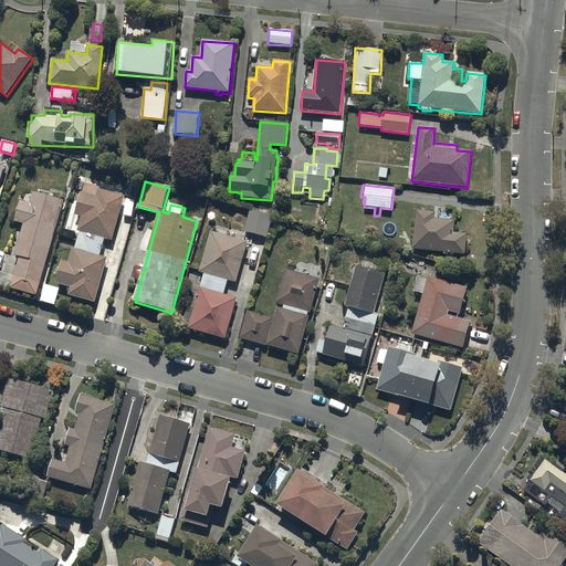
[(112,241),(124,197),(98,190),(97,197),(81,194),(75,216),(82,218),(79,232),(80,232),(75,250),(73,249),(70,263),(62,262),(55,284),(71,287),(69,295),(96,303),(107,259),(101,257),(105,240),(112,241)]
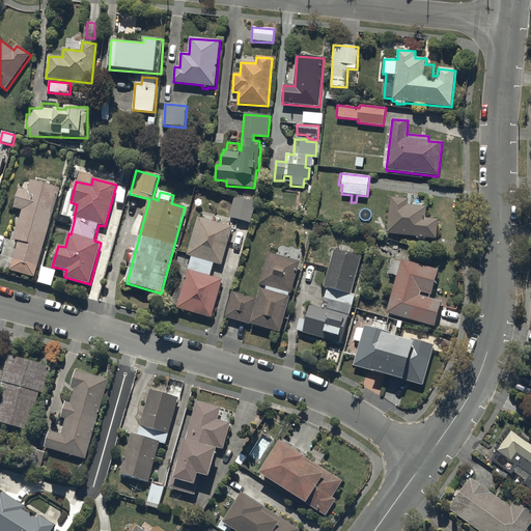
[(36,277),(60,189),(31,180),(28,191),(19,189),(14,208),(23,211),(15,241),(19,242),(10,270),(36,277)]
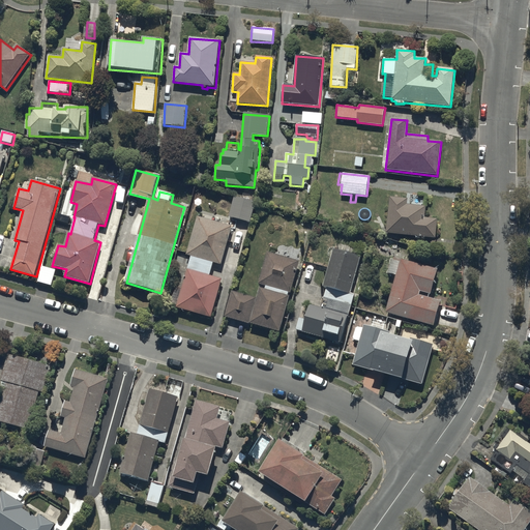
[(256,202),(233,197),(228,217),(251,224),(256,202)]
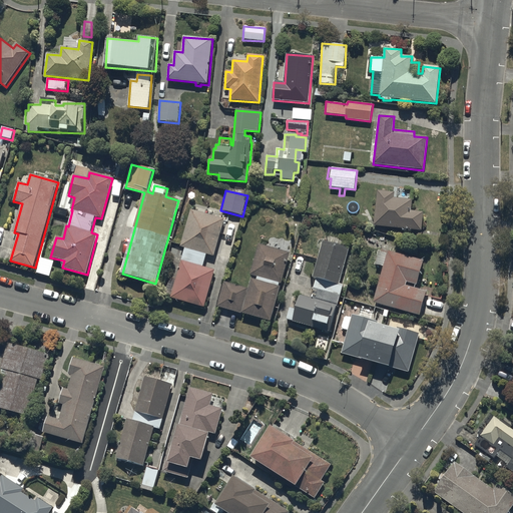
[(395,192),(378,191),(375,226),(422,230),(424,212),(411,211),(412,199),(394,198),(395,192)]
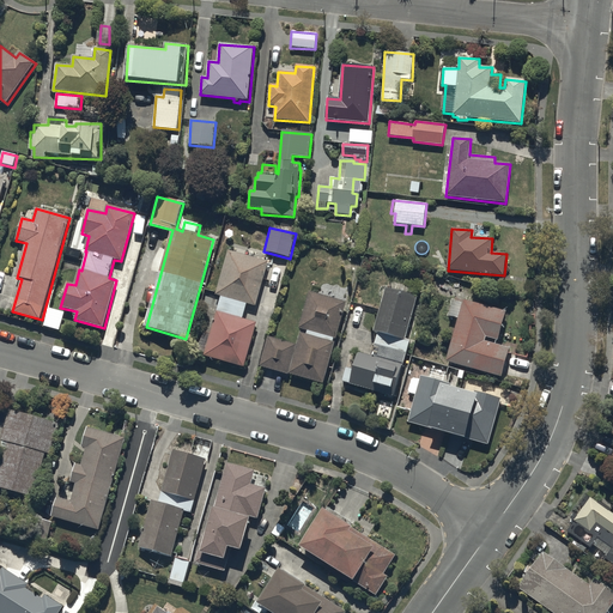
[(235,253),(228,250),(217,296),(222,297),(211,339),(204,338),(200,352),(205,353),(204,356),(247,366),(258,323),(243,320),(247,304),(255,307),(266,261),(244,256),(247,250),(236,248),(235,253)]
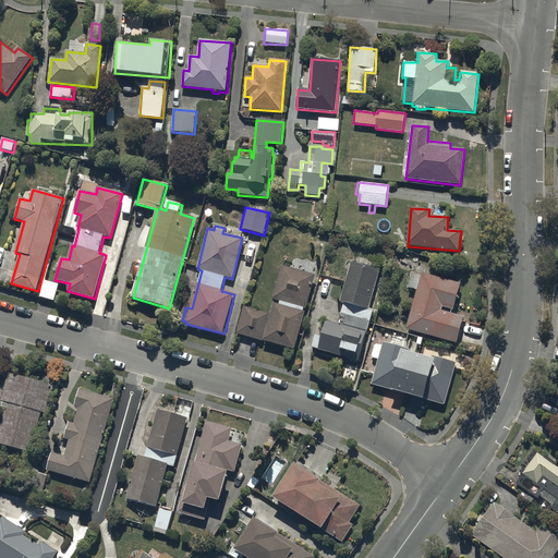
[(379,270),(351,263),(339,303),(343,304),(338,325),(326,322),(322,336),(315,334),(312,347),(359,361),(373,311),(368,310),(379,270)]
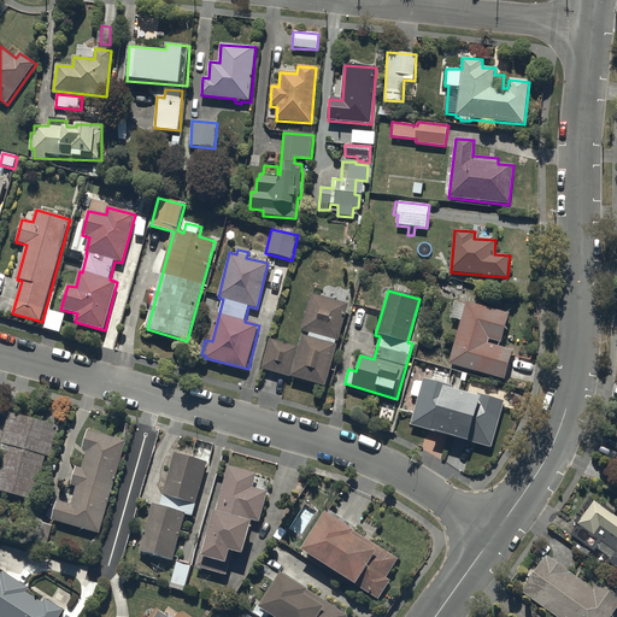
[(309,338),(301,336),(292,377),(325,386),(336,341),(339,341),(347,304),(311,295),(303,331),(310,333),(309,338)]
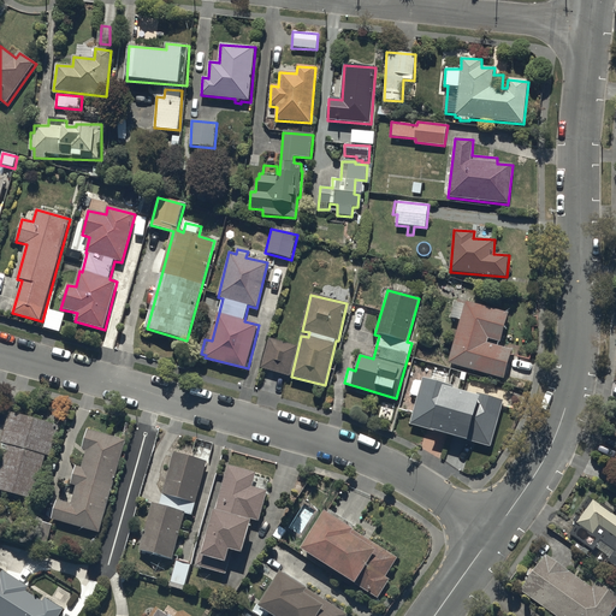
[(508,313),(456,300),(451,318),(461,320),(449,365),(504,379),(511,350),(499,348),(508,313)]
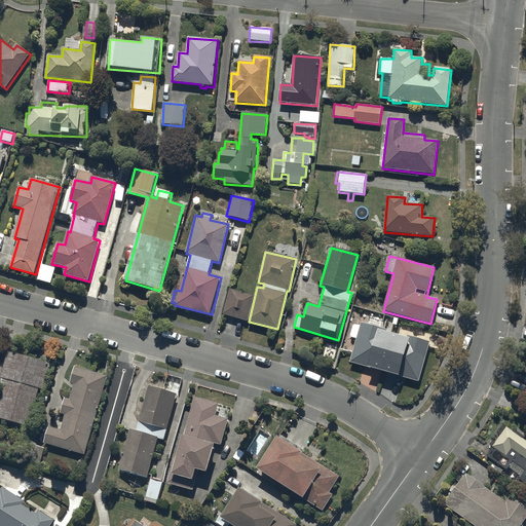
[(54,268),(42,265),(38,280),(51,284),(54,268)]
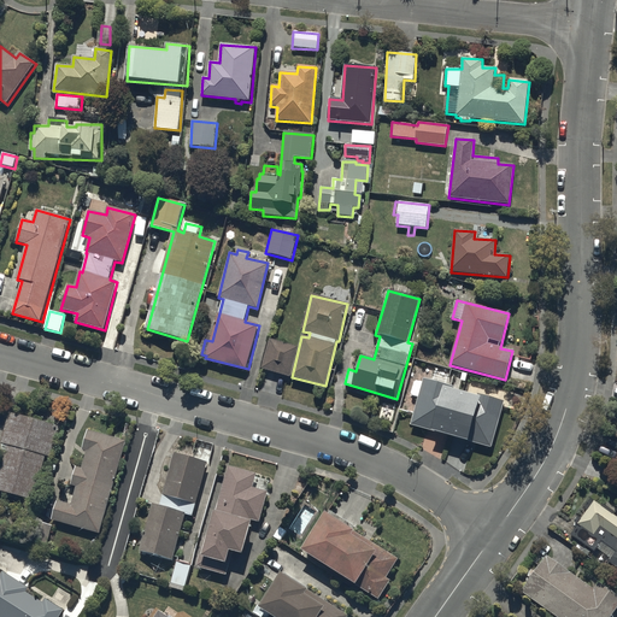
[(298,347),(270,340),(262,370),(289,377),(298,347)]
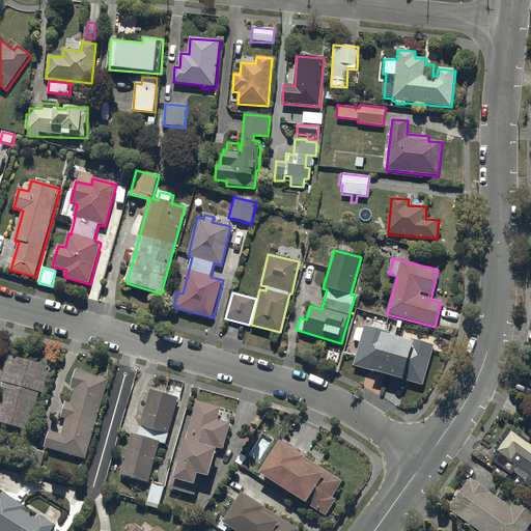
[(353,341),(360,343),(353,365),(422,386),(434,344),(412,338),(411,342),(390,336),(391,333),(365,326),(364,329),(357,327),(355,333),(353,341)]
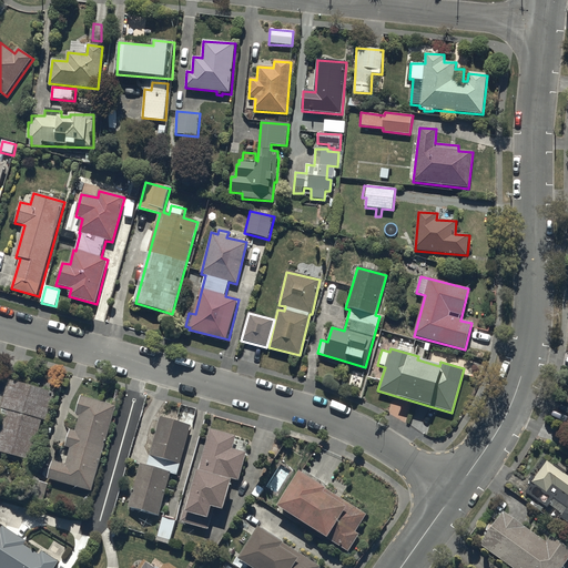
[(54,393),(10,379),(1,408),(3,409),(1,416),(7,418),(0,438),(0,452),(31,462),(44,419),(46,421),(54,393)]
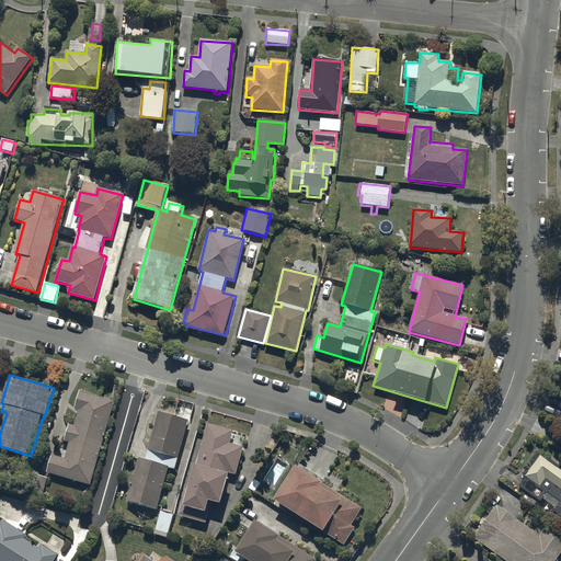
[(91,485),(114,401),(80,391),(75,410),(79,411),(76,425),(70,424),(66,443),(69,444),(66,458),(53,455),(47,473),(91,485)]
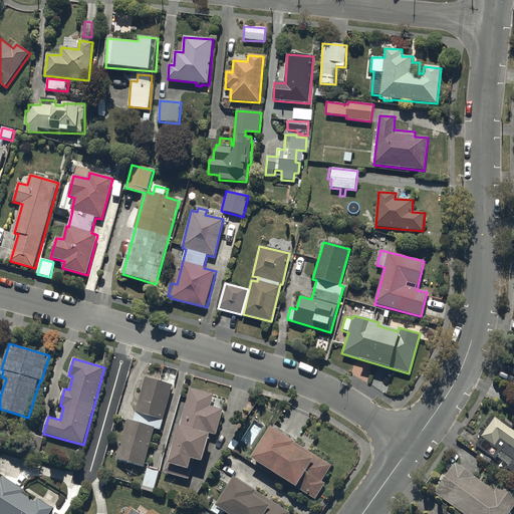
[(161,382),(146,377),(133,422),(127,421),(116,460),(143,468),(155,429),(160,430),(176,374),(164,371),(161,382)]
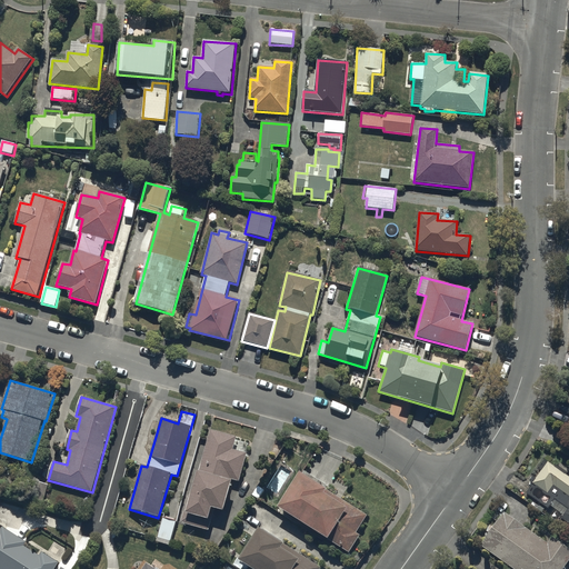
[(236,438),(210,431),(199,473),(197,472),(190,496),(188,496),(181,523),(209,530),(213,516),(210,516),(212,508),(223,511),(231,481),(239,482),(249,445),(236,440),(236,438)]
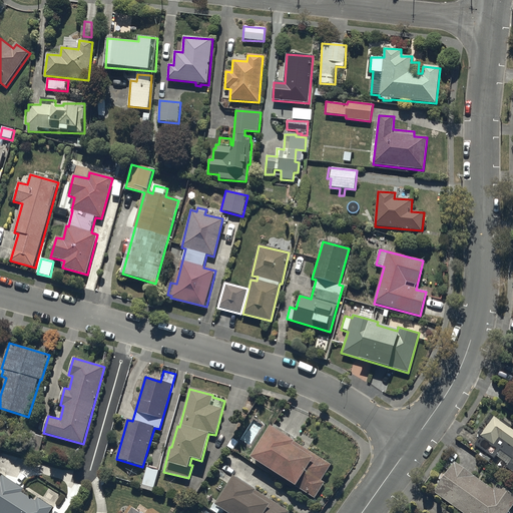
[(512,429),(491,415),(485,424),(487,426),(479,436),(480,437),(475,446),(481,450),(478,455),(489,463),(492,458),(493,459),(496,455),(509,465),(506,469),(512,473),(512,429)]
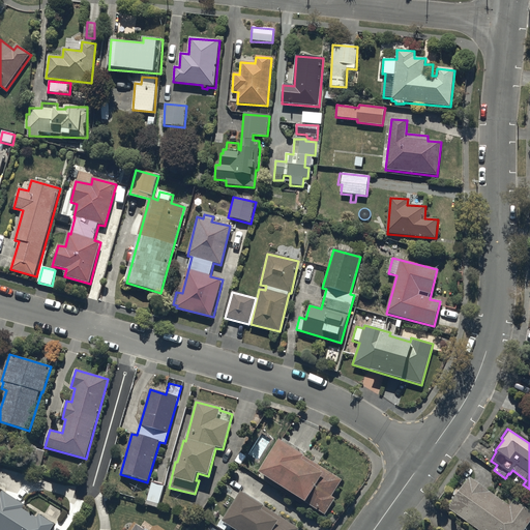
[(281,440),(259,473),(325,517),(335,500),(331,497),(342,480),(281,440)]
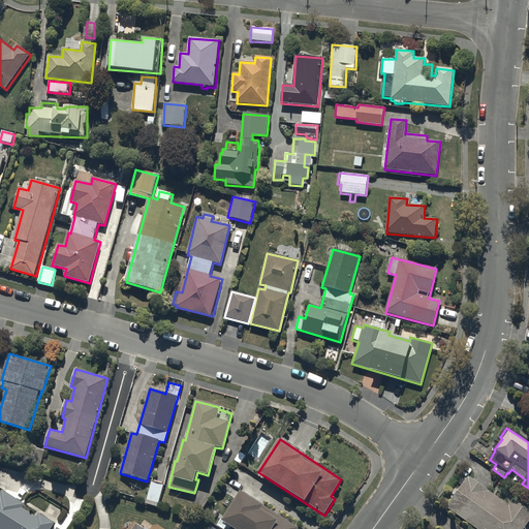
[(468,476),(446,507),(476,528),(523,528),(528,521),(528,510),(514,500),(509,506),(468,476)]
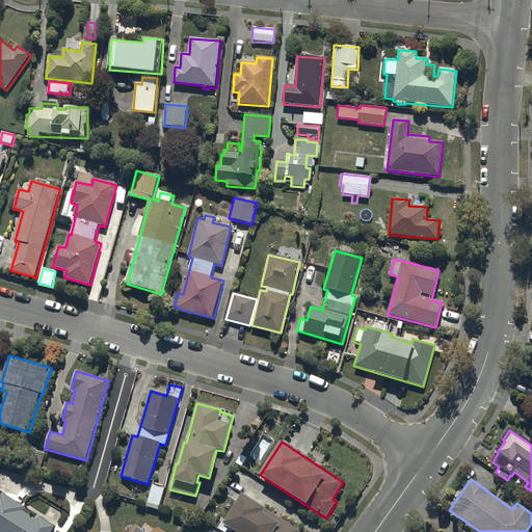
[(153,482),(153,485),(145,507),(158,510),(165,486),(153,482)]
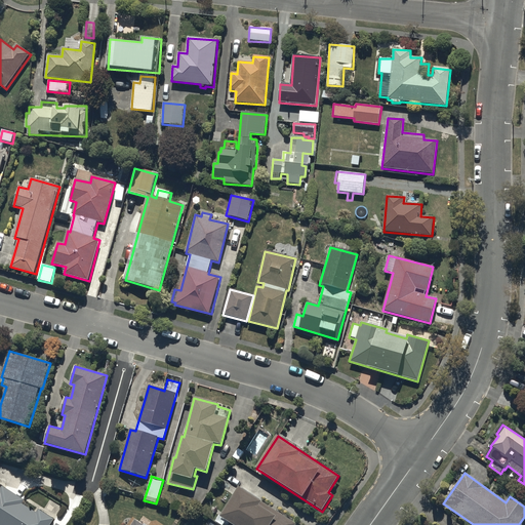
[(0,524),(50,524),(54,520),(41,511),(39,513),(23,502),(25,500),(3,486),(1,489),(0,488),(0,524)]
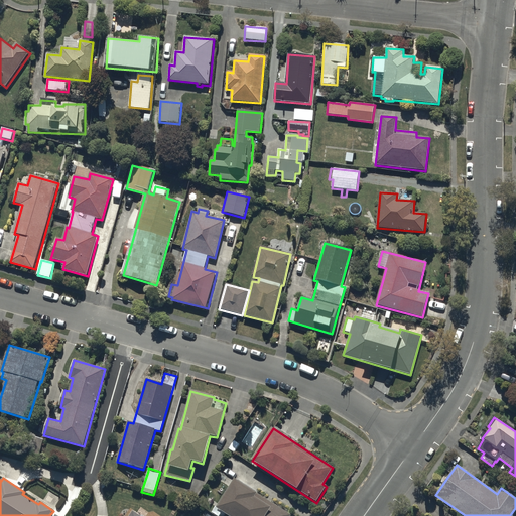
[(291,515),(292,515),(235,479),(216,509),(227,515),(291,515)]
